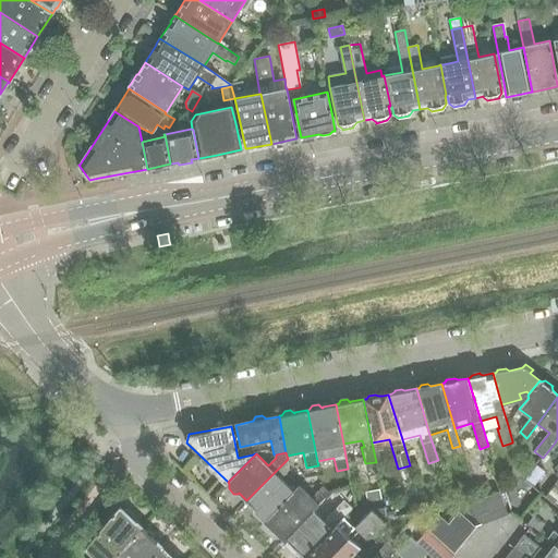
[(288,459),(246,500),(255,509),(254,509),(254,513),(258,519),(263,519),(264,518),(266,520),(292,490),(281,478),(289,469),(288,459)]
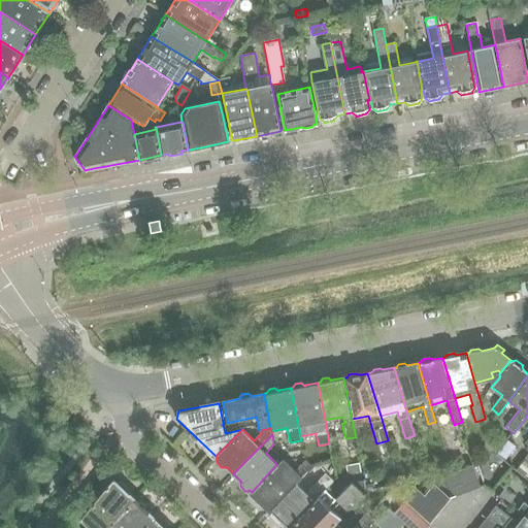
[(516,446),(508,440),(498,453),(506,459),(516,446)]
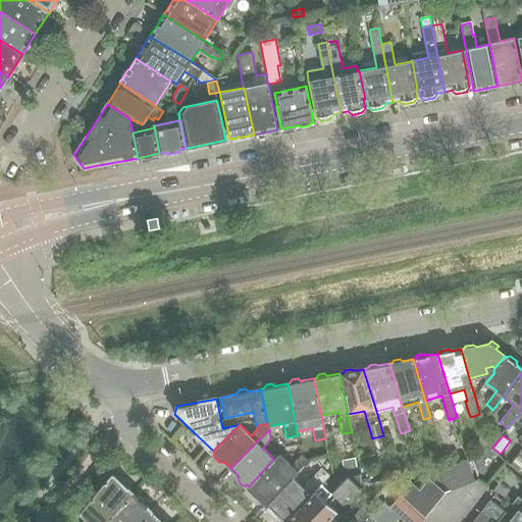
[(521,454),(520,452),(510,465),(518,471),(521,466),(521,454)]
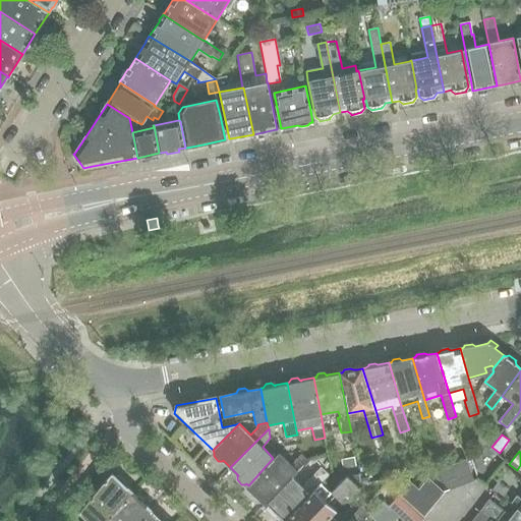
[(266,503),(292,476),(303,464),(305,466),(308,462),(301,454),(291,464),(279,453),(273,458),(248,485),(250,486),(249,487),(249,491),(253,496),(257,496),(258,496),(266,503)]
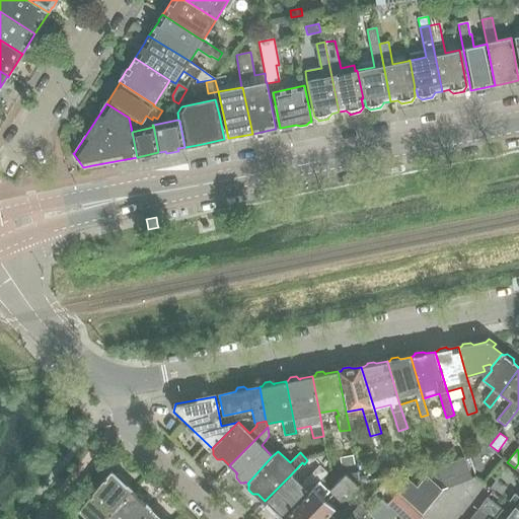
[(353,455),(340,458),(342,467),(355,464),(353,455)]
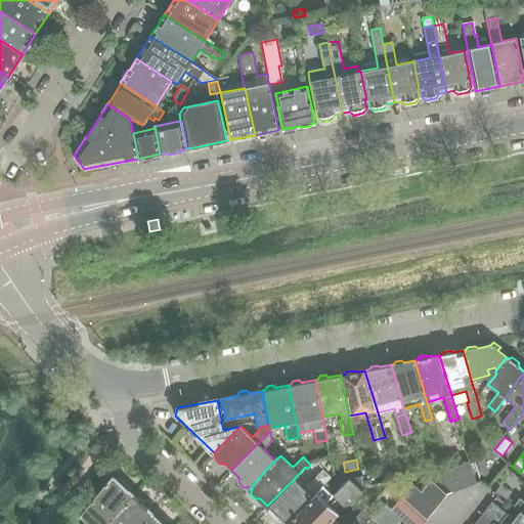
[(469,462),(455,467),(464,489),(476,484),(476,483),(469,462)]
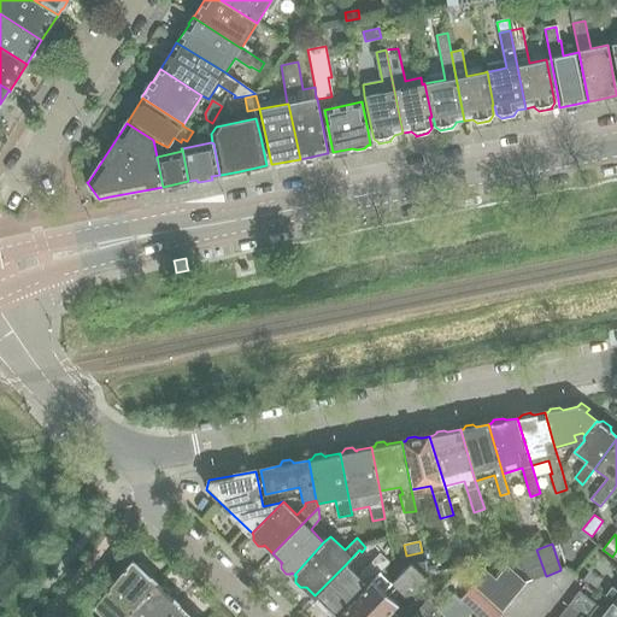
[(533,581),(546,576),(536,550),(511,560),(533,580),(533,581)]
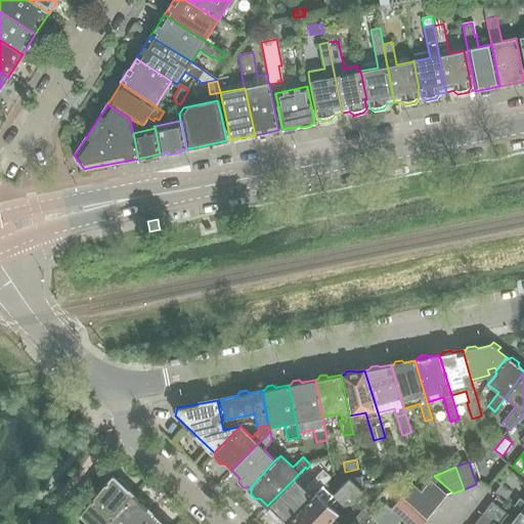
[(293,517),(316,492),(331,477),(322,470),(304,489),(294,479),(267,506),(268,507),(266,510),(276,520),(279,518),(286,523),(293,517)]
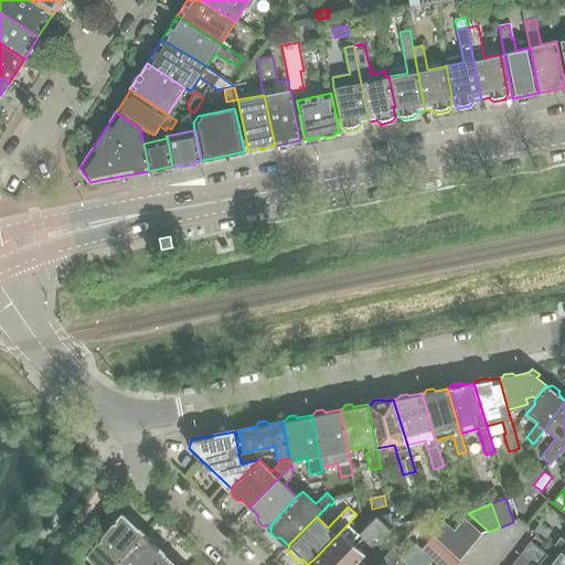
[(426,509),(416,511),(417,520),(428,518),(426,509)]
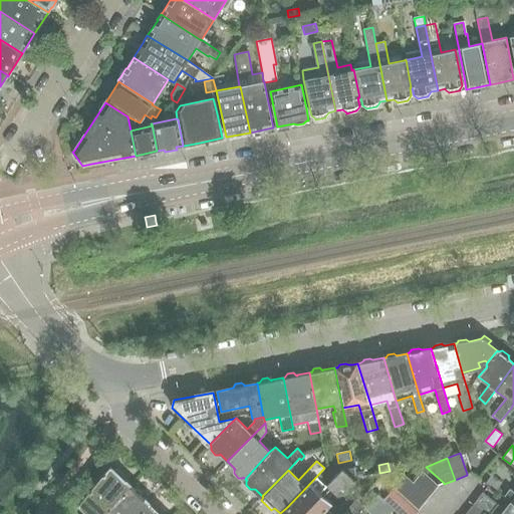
[(104,513),(132,487),(132,486),(124,479),(124,480),(123,479),(123,478),(123,474),(118,469),(114,469),(113,470),(110,466),(77,505),(86,513),(104,513)]
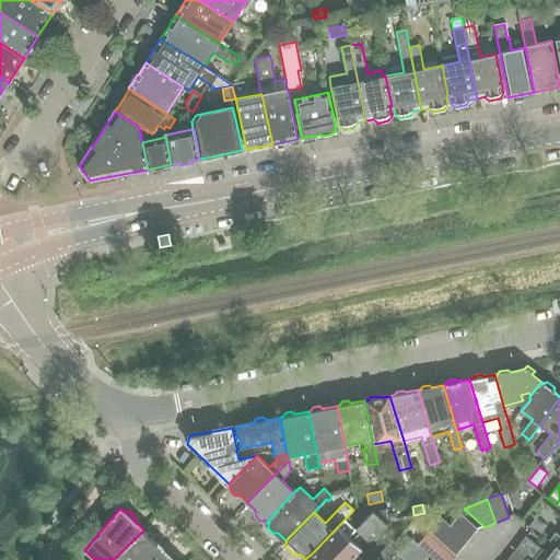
[(349,536),(338,526),(313,552),(305,559),(349,559),(357,552),(384,525),(385,524),(384,523),(374,512),(373,511),(349,536)]
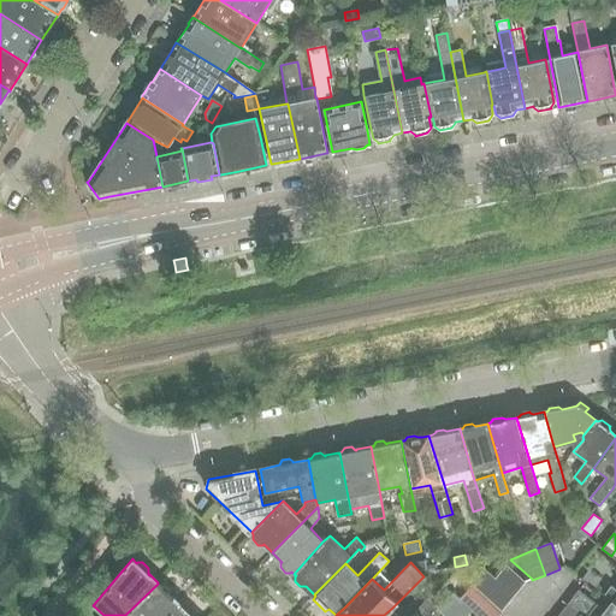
[(425,562),(412,563),(422,575),(424,576),(427,573),(425,562)]
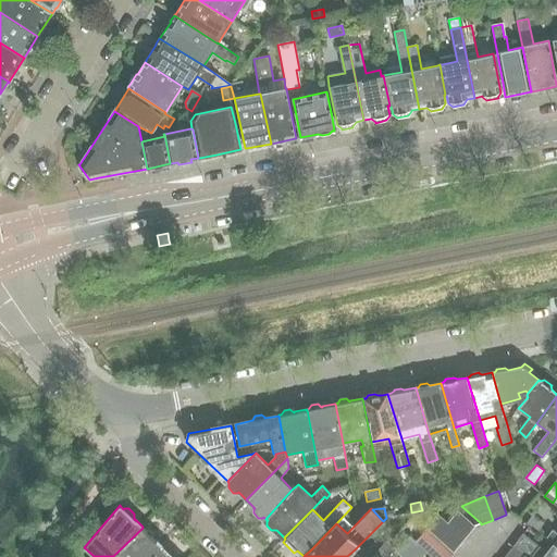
[(457,510),(446,522),(434,511),(421,523),(426,529),(454,553),(474,527),(457,510)]
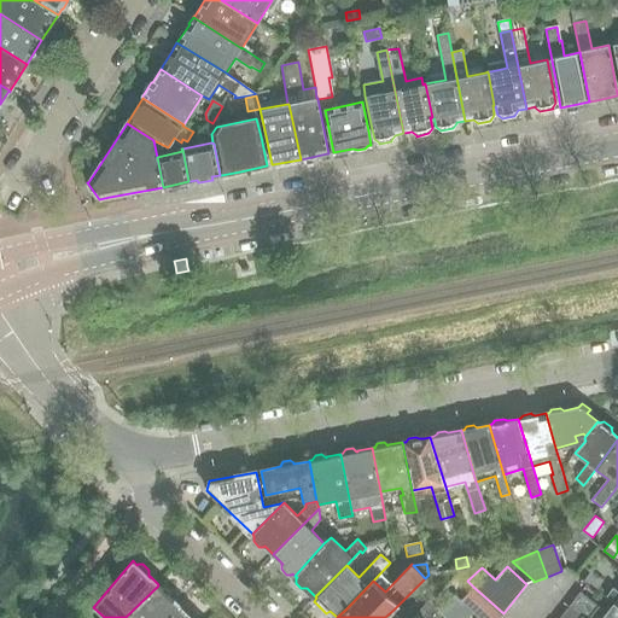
[(590,572),(584,579),(598,589),(604,581),(590,572)]
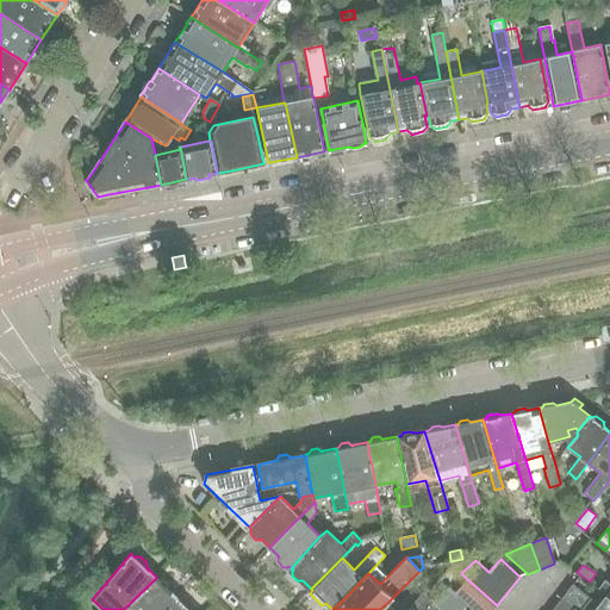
[(165,609),(178,598),(178,597),(170,590),(169,591),(156,578),(124,609),(165,609)]
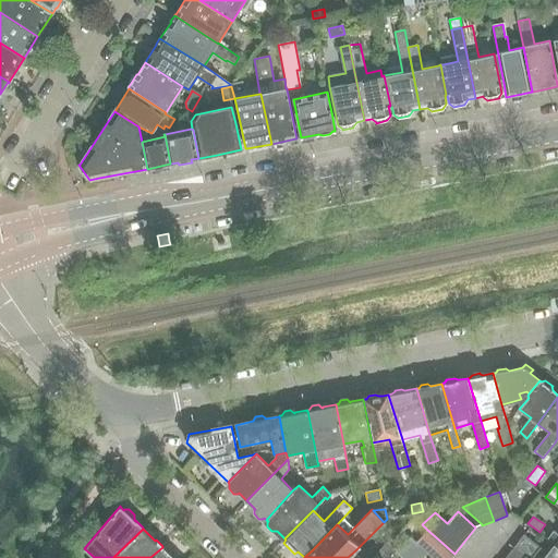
[(424,550),(433,557),(450,557),(453,554),(455,554),(427,530),(426,531),(416,543),(422,548),(424,550)]
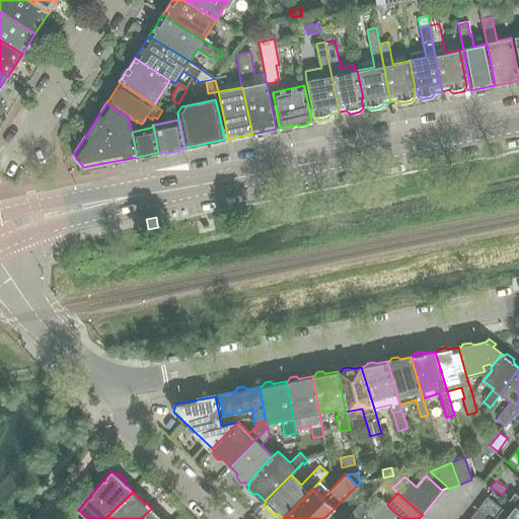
[(518,497),(514,494),(509,501),(518,508),(518,497)]
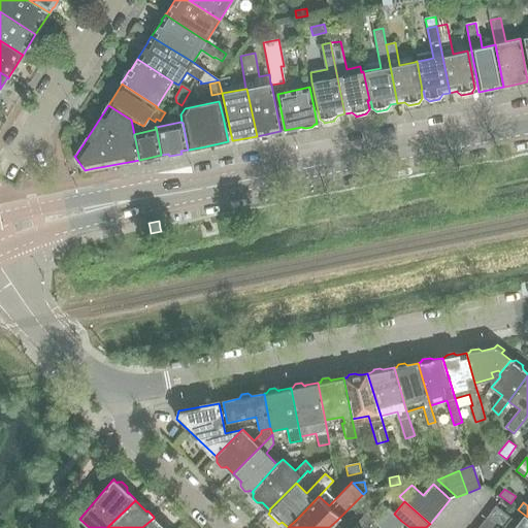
[(395,527),(401,521),(399,519),(394,514),(389,508),(375,522),(369,527),(395,527)]
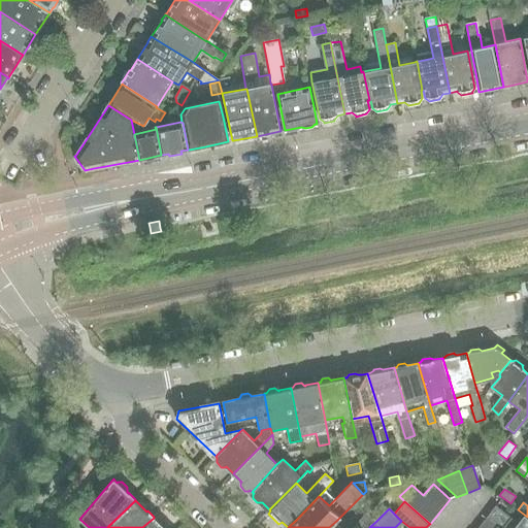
[(488,516),(496,522),(503,527),(504,527),(527,527),(527,517),(518,509),(509,521),(494,508),(488,516)]
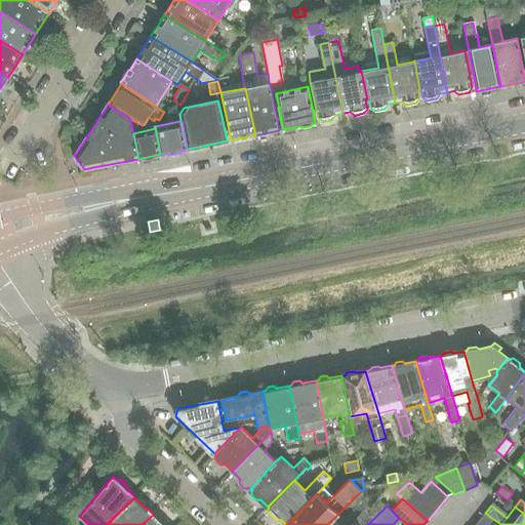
[(367,524),(373,519),(364,511),(349,524),(342,524),(334,518),(327,524),(367,524)]
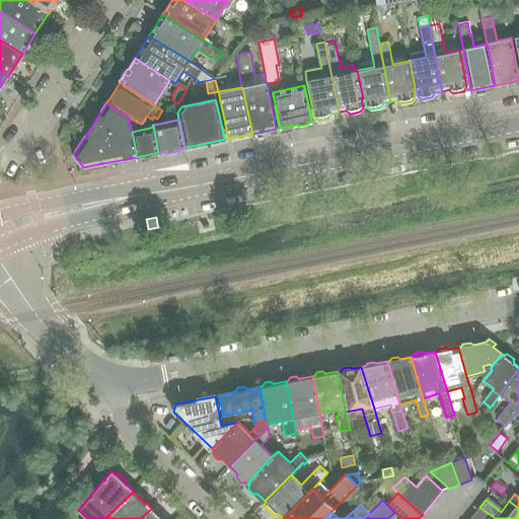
[(483,518),(488,513),(479,507),(470,518),(483,518)]
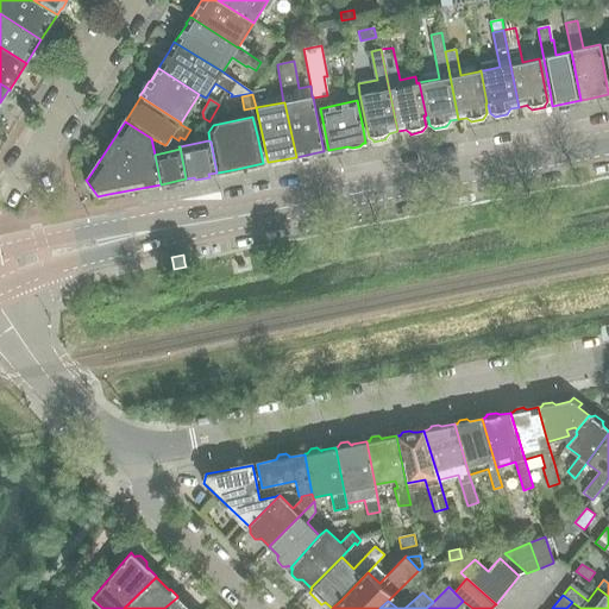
[(177,597),(164,608),(189,608),(190,608),(190,603),(183,597),(179,597),(177,598),(177,597)]
